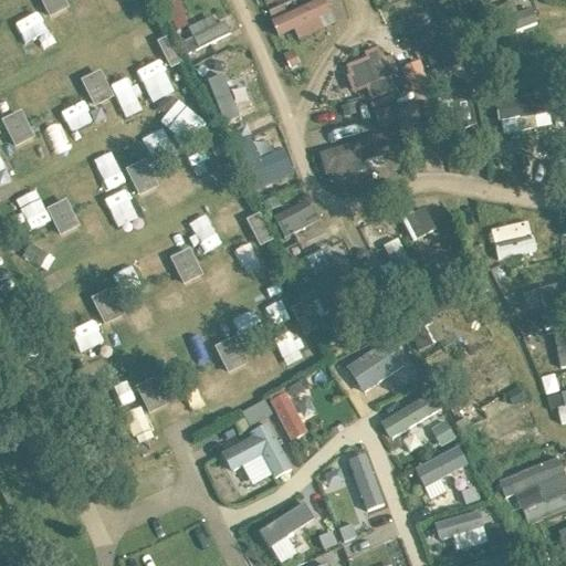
[(58,0),(34,0),(41,14),(61,6),(58,0)]
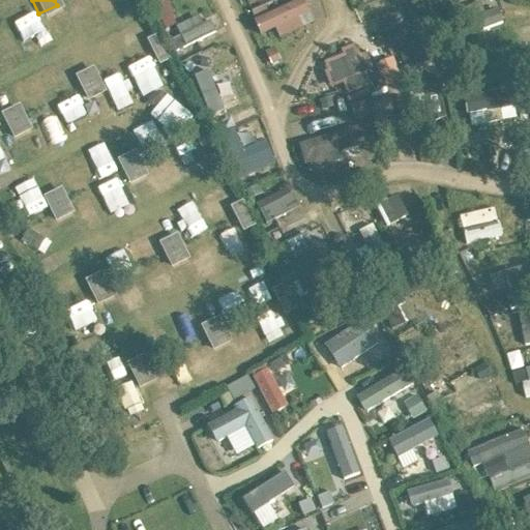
[(169,0),(162,0),(155,2),(163,28),(175,25),(169,0)]
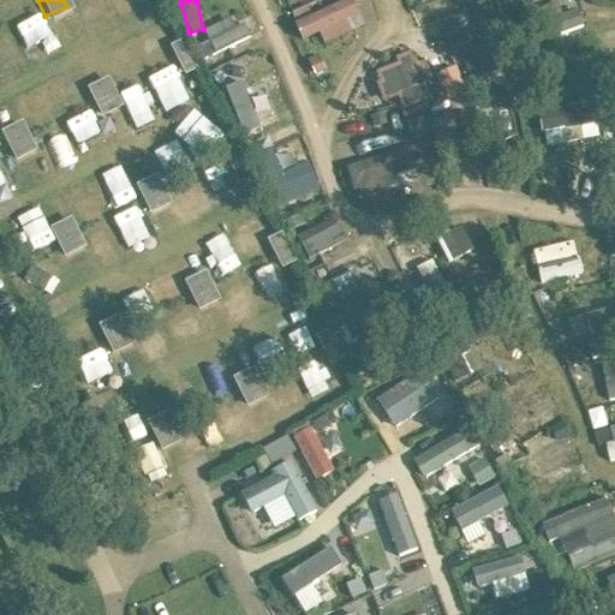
[(320,33),(324,43),(365,25),(353,0),(345,0),(296,22),(303,40),(320,33)]
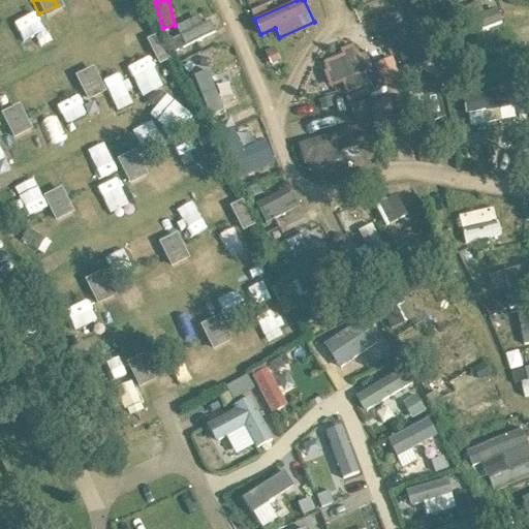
[(385,32),(392,50),(432,36),(422,3),(406,8),(411,24),(385,32)]
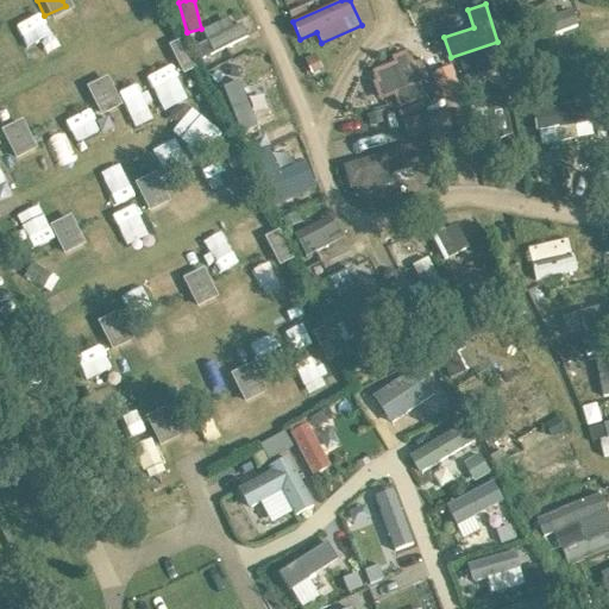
[(233,14),(198,31),(208,54),(244,38),(233,14)]
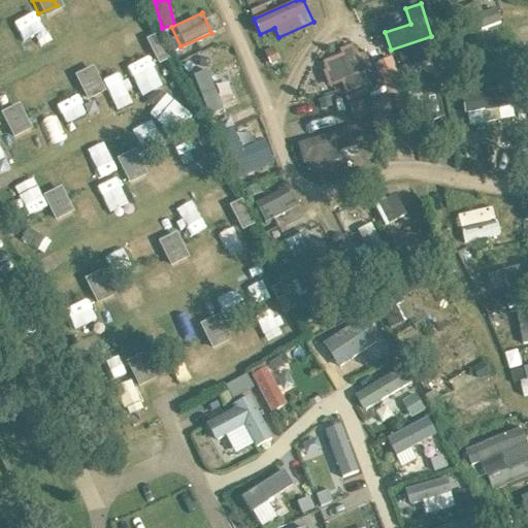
[(156,33),(143,38),(156,63),(167,57),(156,33)]
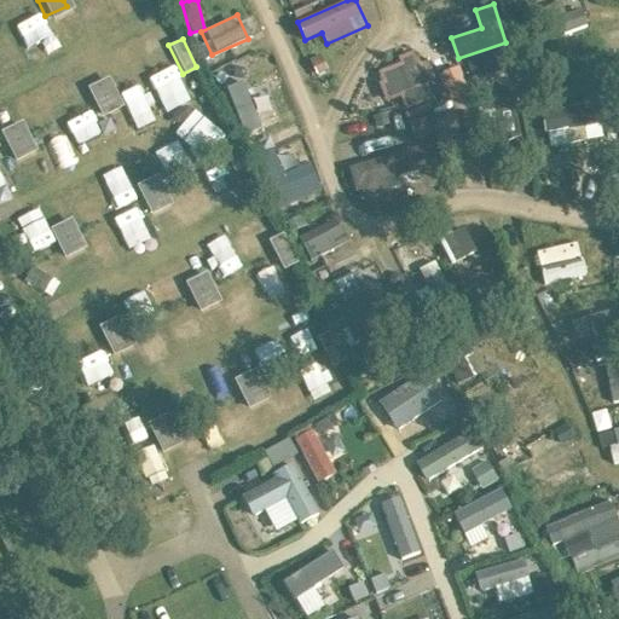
[(377,65),(387,100),(401,97),(406,115),(435,108),(429,84),(432,84),(423,53),(377,65)]
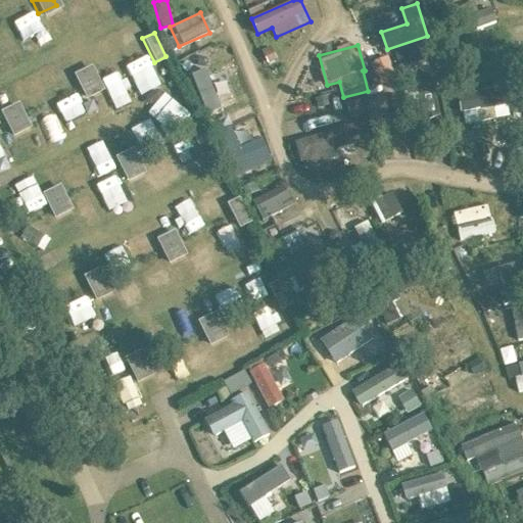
[(372,61),(380,86),(397,81),(389,55),(372,61)]
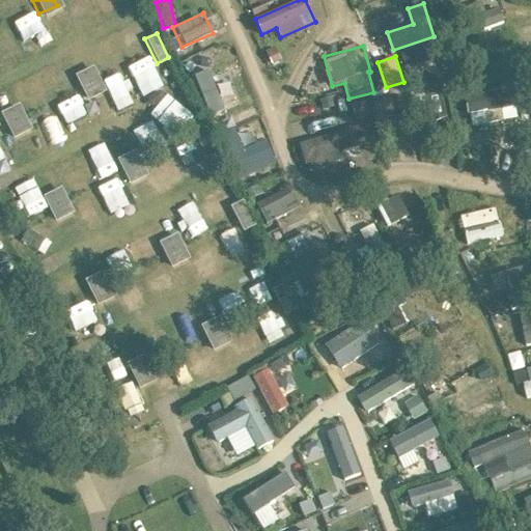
[(89,67),(71,77),(82,99),(100,90),(89,67)]
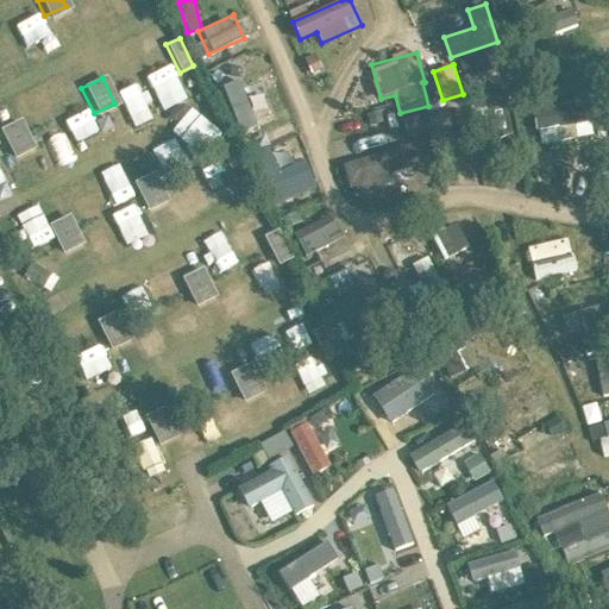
[(541,126),(542,140),(579,138),(578,124),(595,123),(592,102),(552,106),(553,125),(541,126)]
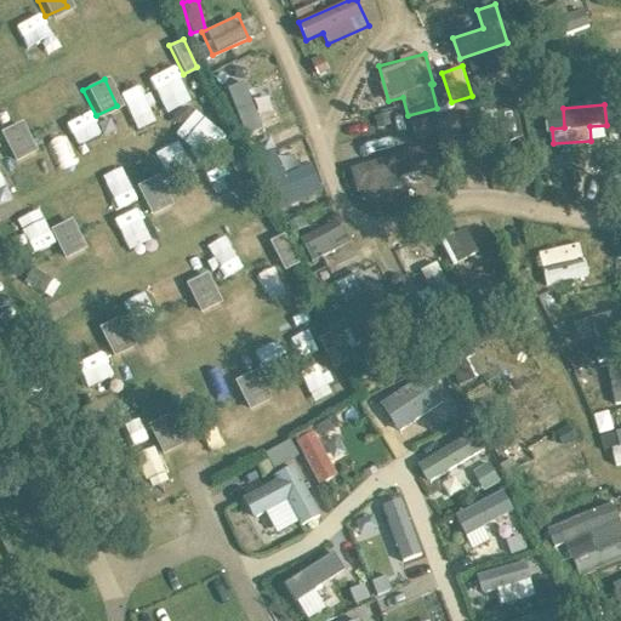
[(433,117),(442,153),(465,148),(456,110),(433,117)]
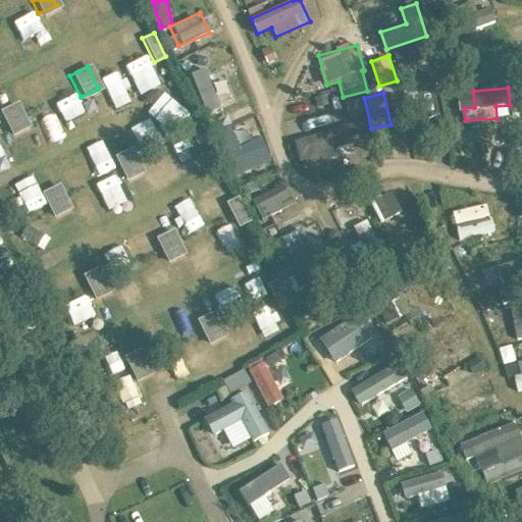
[(350,118),(366,112),(362,98),(346,104),(350,118)]
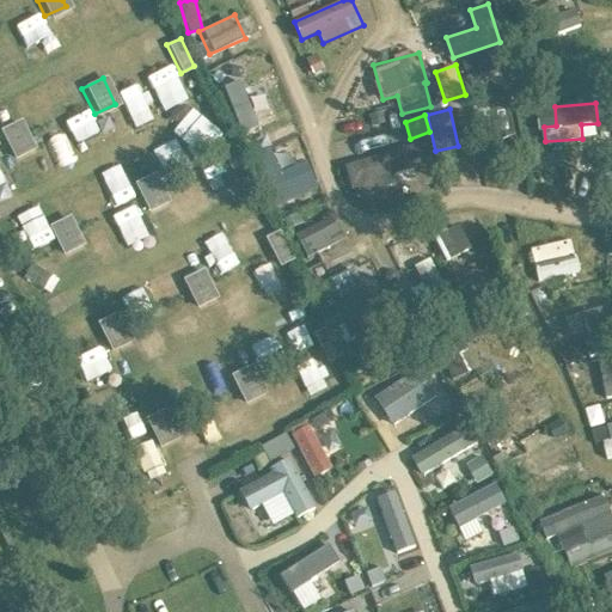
[(17,121),(0,128),(0,140),(7,157),(29,147),(17,121)]
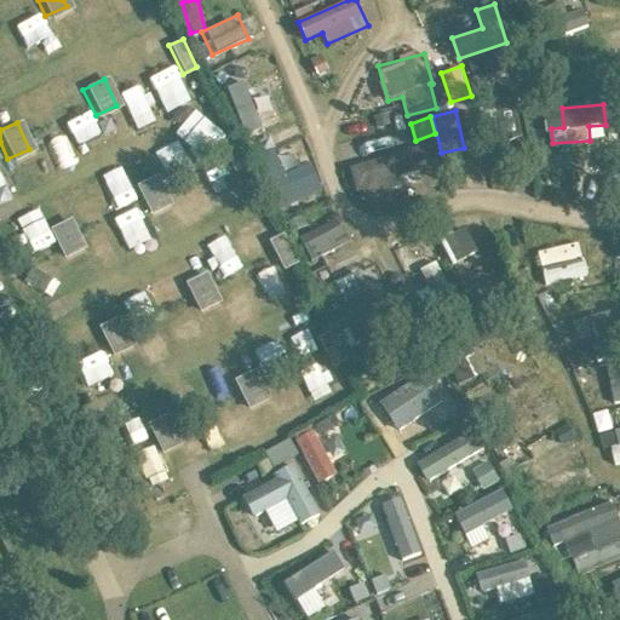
[(229,136),(214,143),(229,171),(244,164),(229,136)]
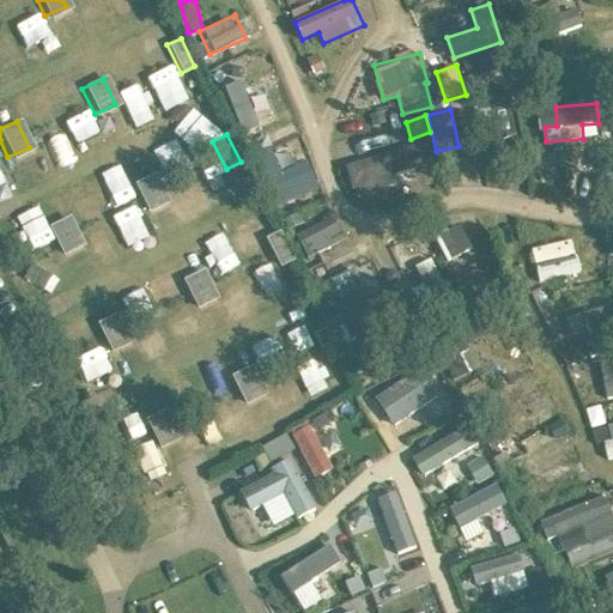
[(395,173),(422,168),(418,149),(347,161),(353,195),(398,188),(395,173)]
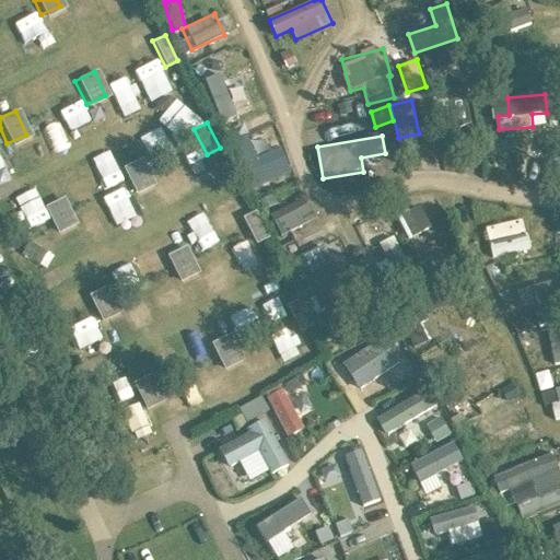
[(282,142),(243,152),(252,185),(291,175),(282,142)]
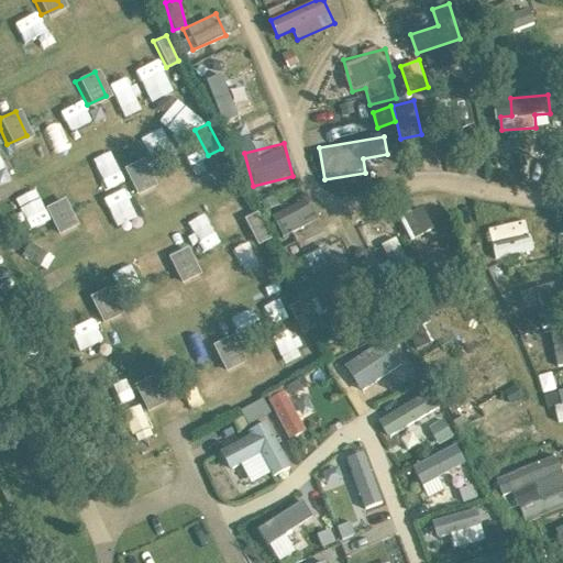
[(140,159),(120,169),(131,192),(151,184),(140,159)]
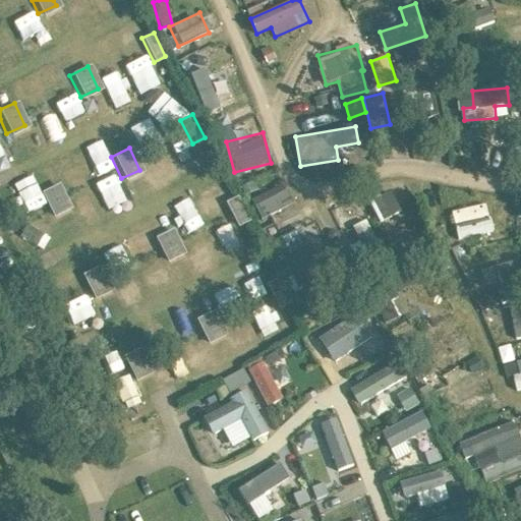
[(261,218),(293,205),(285,182),(251,195),(261,218)]
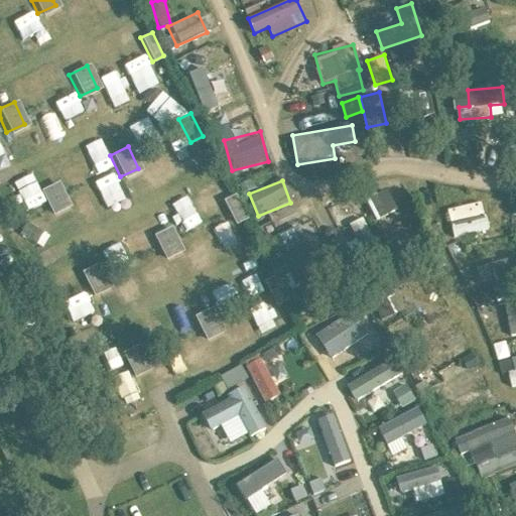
[(54,183),(37,191),(47,214),(65,205),(54,183)]
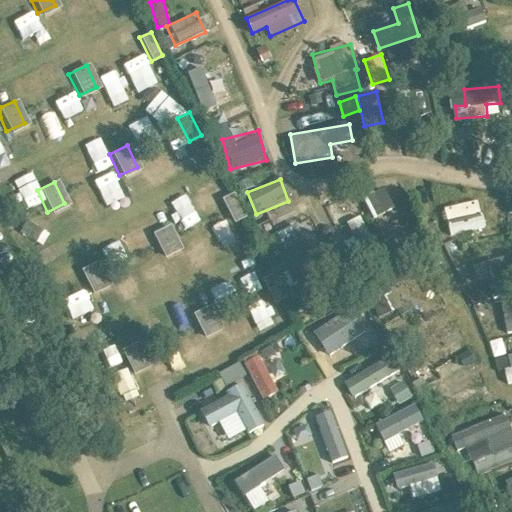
[(386,189),(365,199),(374,218),(395,208),(386,189)]
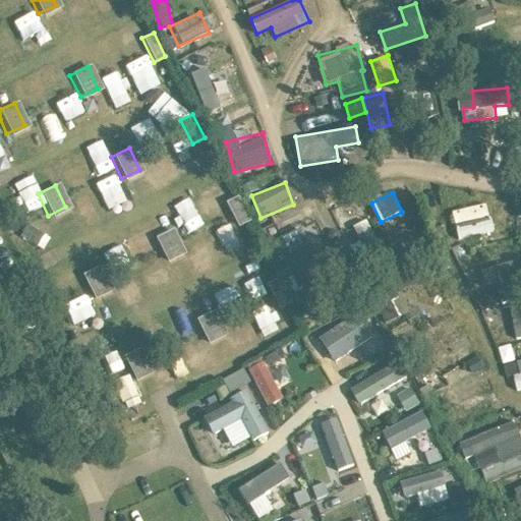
[(236,196),(224,203),(236,226),(247,220),(236,196)]
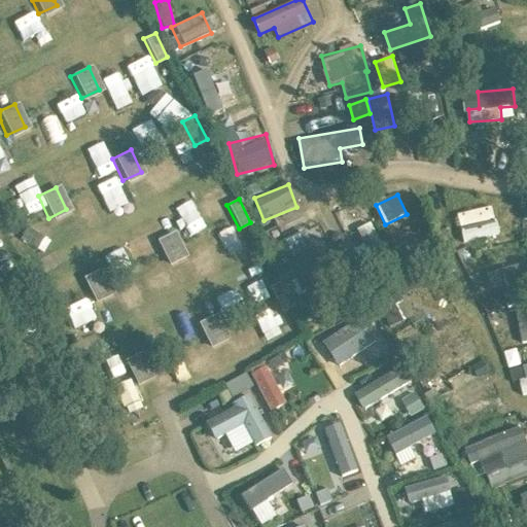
[(458,212),(462,240),(498,236),(494,208),(458,212)]
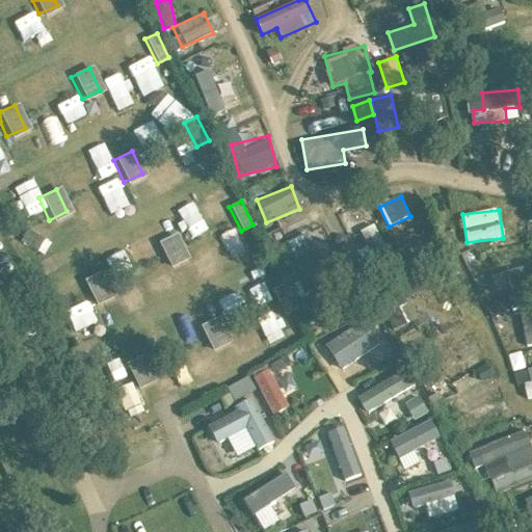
[(361,231),(376,265),(391,259),(375,224),(361,231)]
